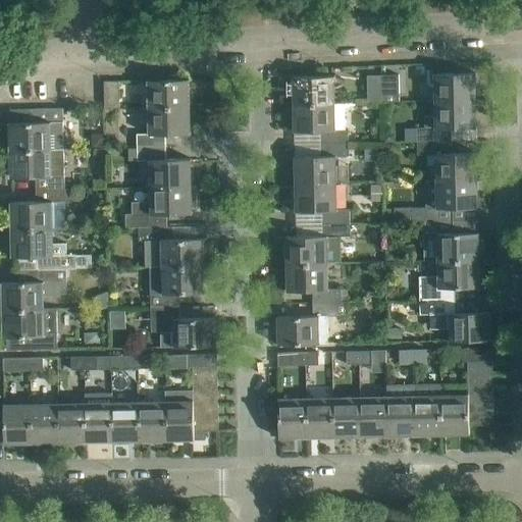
[(436,101),(474,100),(474,74),(476,74),(476,72),(434,73),(434,69),(427,70),(427,83),(431,87),(436,87),(436,101)]
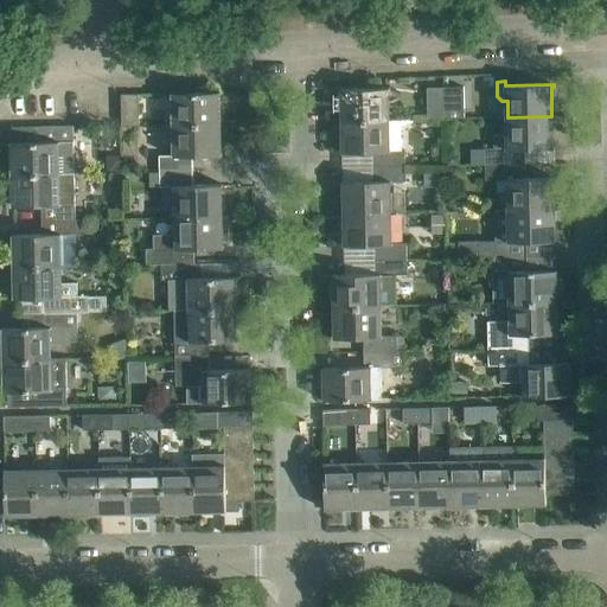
[(427,119),(445,119),(443,87),(426,87),(427,119)]
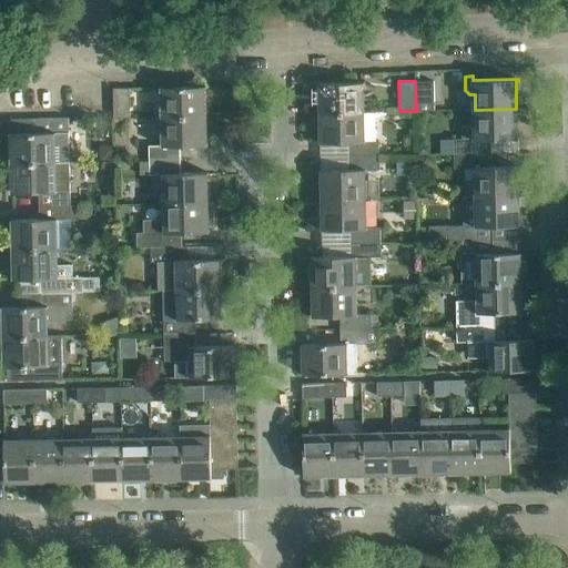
[(416,111),(435,110),(434,81),(415,81),(416,111)]
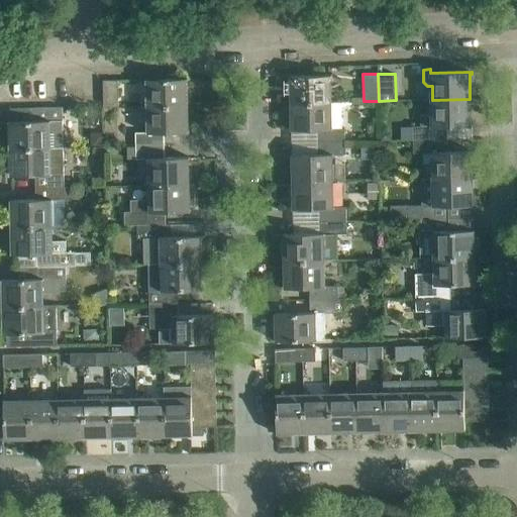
[(293,78),(293,102),(330,102),(330,76),(332,76),(332,75),(290,76),(290,78),(293,78)]
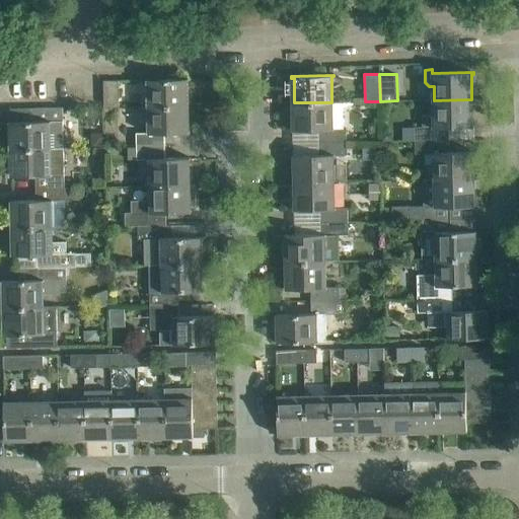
[(190,80),(190,78),(147,79),(147,80),(149,80),(150,106),(188,106),(187,80),(190,80)]
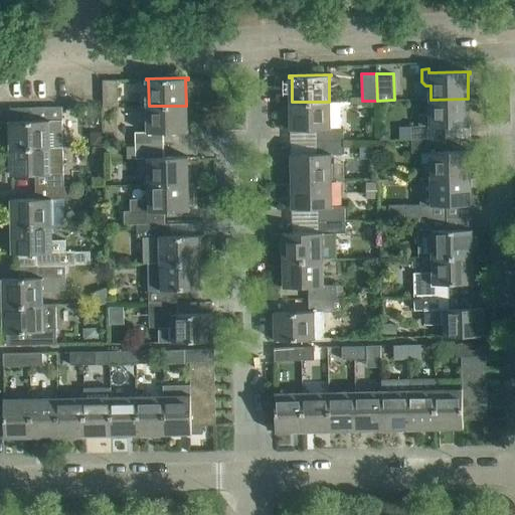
[(119,107),(118,79),(103,79),(104,107),(119,107)]
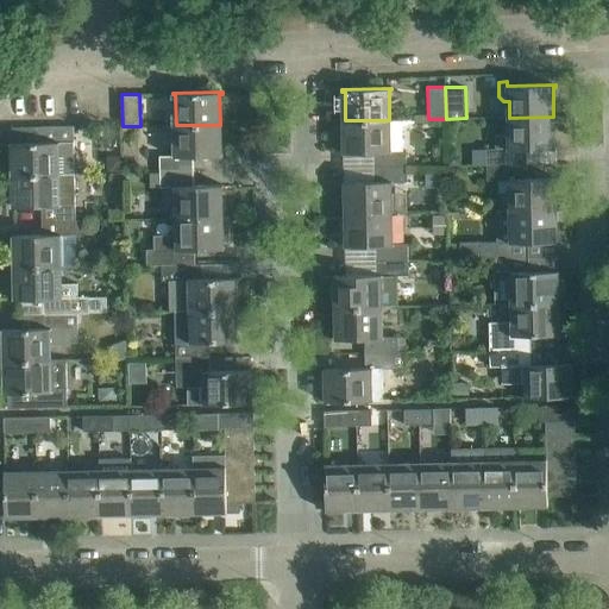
[(553,117),(509,118),(510,148),(487,149),(488,164),(527,163),(527,149),(557,149),(557,146),(554,146),(553,117)]
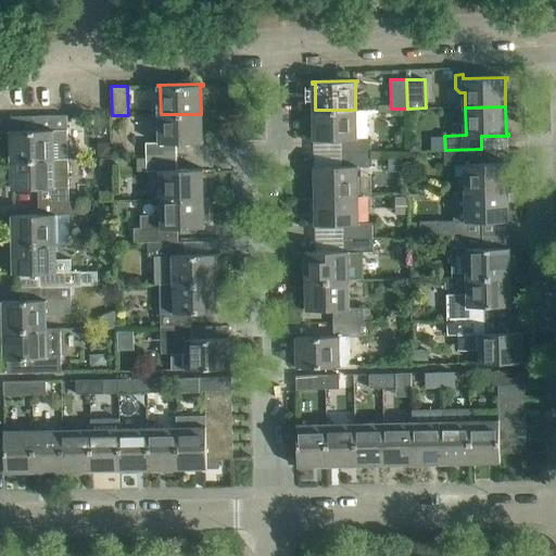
[(340,139),(341,152),(371,151),(371,137),(355,137),(355,110),(315,110),(316,138),(313,138),(313,140),(340,139)]
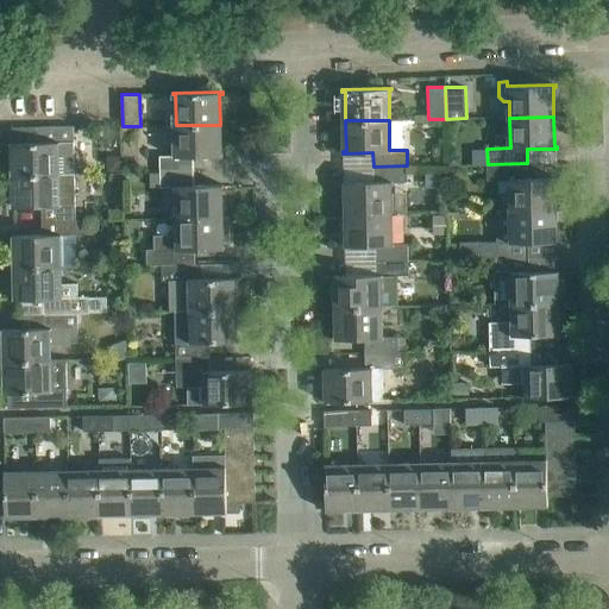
[(220,154),(220,125),(176,125),(177,156),(159,156),(159,171),(194,170),(193,156),(224,156),(224,154),(220,154)]
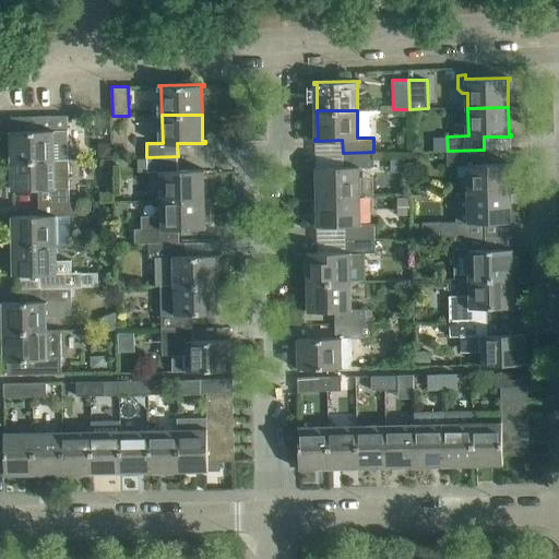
[(69,158),(68,116),(37,116),(37,130),(10,131),(10,133),(11,133),(12,159),(69,158)]
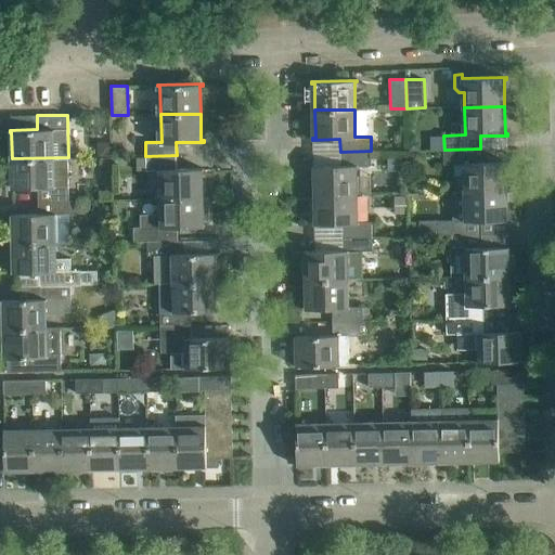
[(480,149),(444,150),(444,164),(463,164),(464,192),(506,191),(505,164),(508,164),(508,162),(481,163),(480,149)]
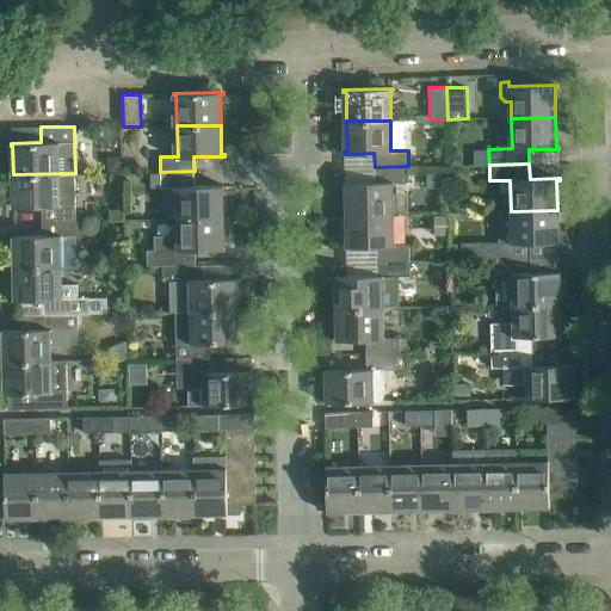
[(408,183),(408,166),(375,167),(375,183),(345,183),(345,185),(347,185),(349,215),(396,214),(395,183),(408,183)]
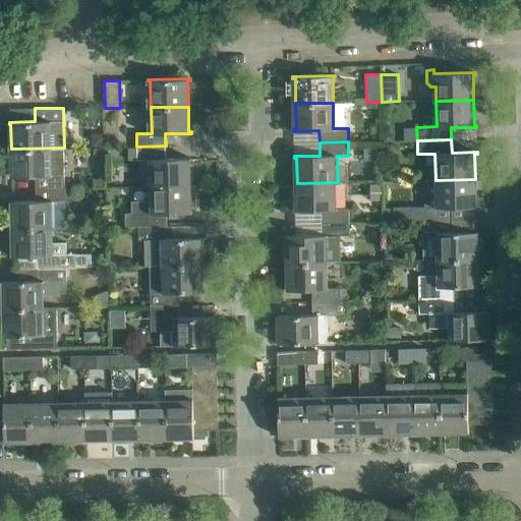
[(150,161),(150,186),(189,185),(189,160),(191,160),(191,158),(166,159),(166,146),(136,147),(136,161),(150,161)]
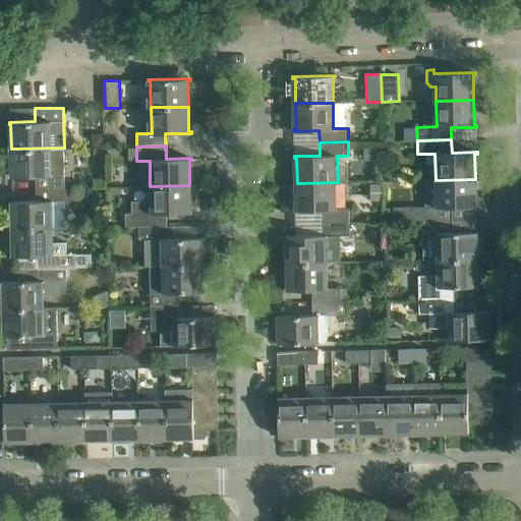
[(64,148),(11,149),(12,175),(10,175),(10,177),(36,176),(36,188),(65,188),(64,148)]
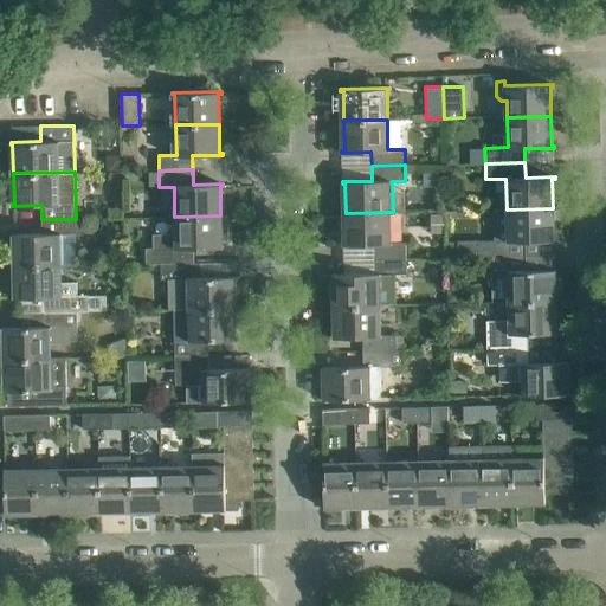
[(553,208),(507,210),(492,210),(492,240),(456,240),(457,257),(487,257),(527,256),(526,242),(556,240),(556,238),(553,238),(553,208)]
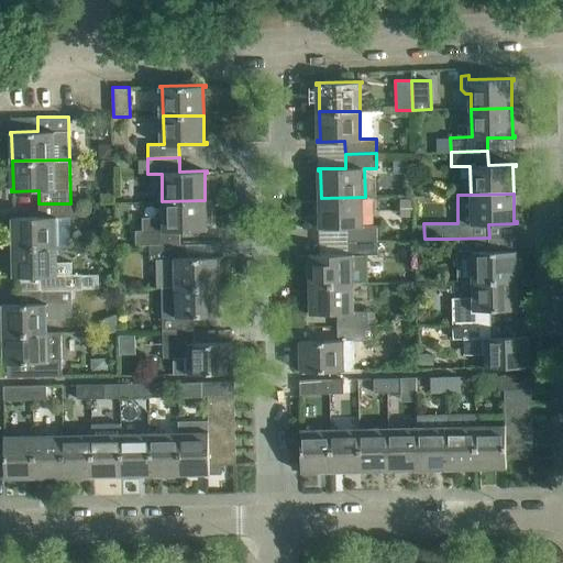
[(346,227),(346,240),(378,239),(378,224),(365,224),(365,197),(321,198),(321,225),(319,225),(319,228),(346,227)]
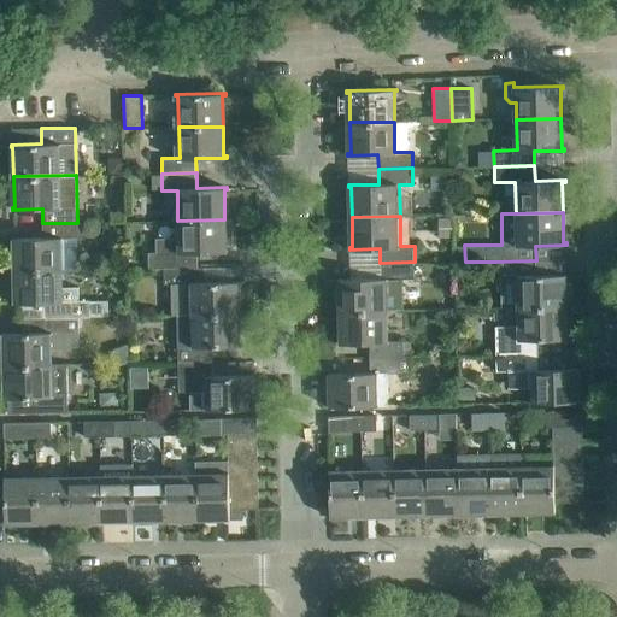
[(231,219),(224,219),(177,221),(177,240),(156,240),(156,252),(146,253),(146,268),(164,268),(198,266),(198,253),(228,252),(228,250),(225,250),(225,244),(231,244),(231,219)]
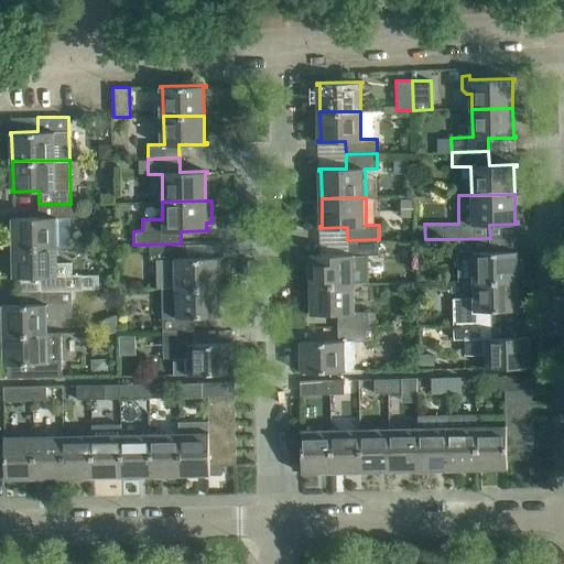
[(76,204),(71,204),(39,204),(40,217),(11,218),(11,220),(14,220),(14,248),(56,247),(72,247),(72,213),(76,213),(76,204)]
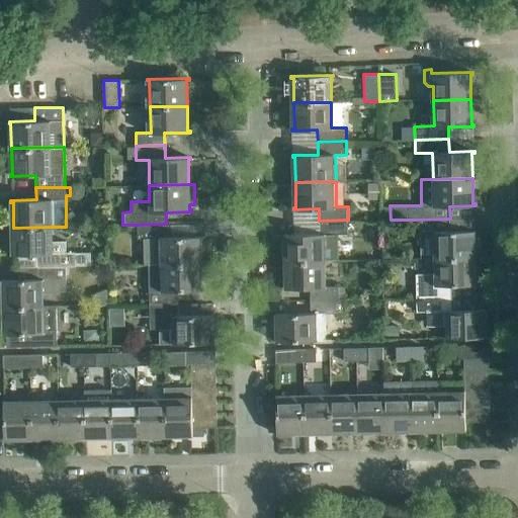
[(435,258),(481,258),(480,236),(473,236),(473,232),(476,232),(476,231),(450,231),(450,219),(416,220),(416,233),(435,233),(435,258)]
